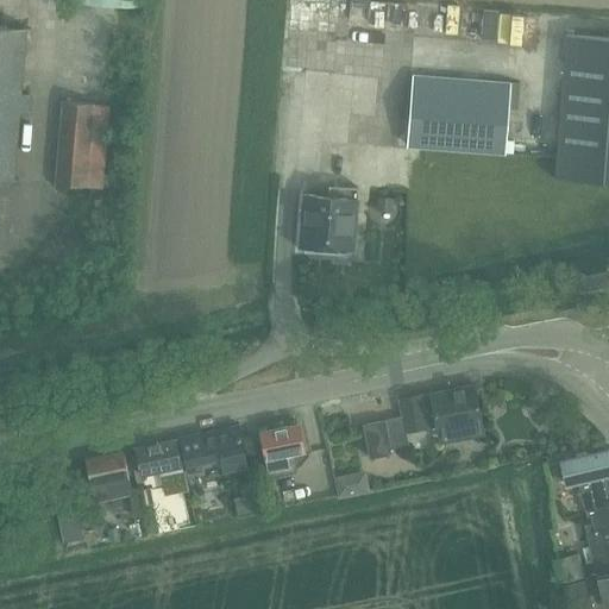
[(26,31),(0,27),(0,181),(13,182),(19,114),(30,114),(31,95),(22,95),(26,31)]
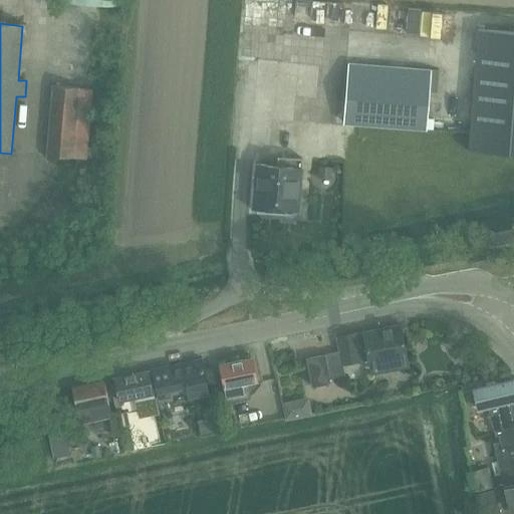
[(470,149),(513,151),(513,28),(476,27),(470,149)]
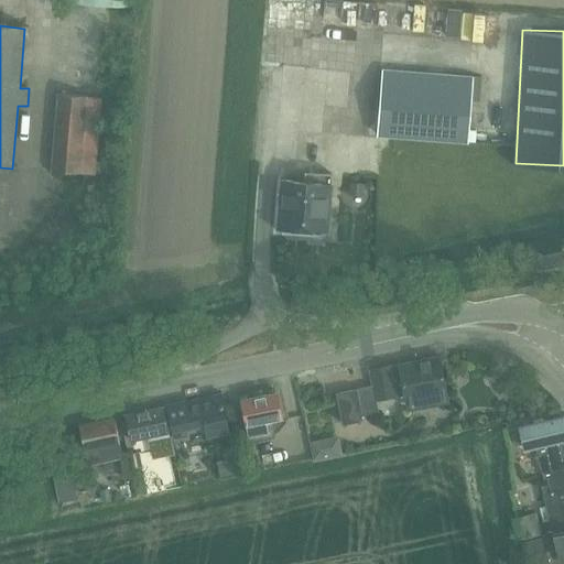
[(467,143),(469,101),(469,100),(479,101),(481,77),(472,77),(382,71),(377,137),(467,143)]
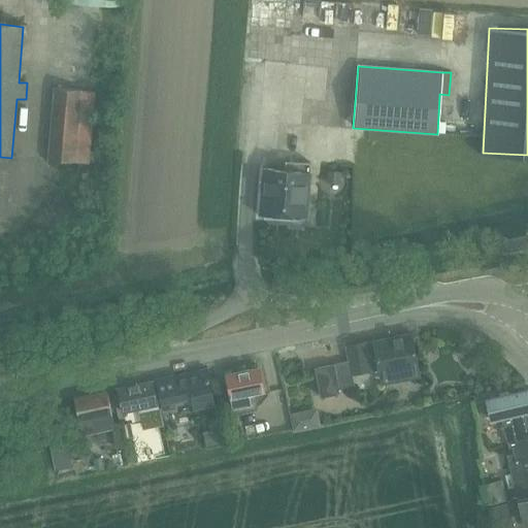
[(47,161),(73,162),(89,164),(95,92),(78,91),(54,89),(47,161)]
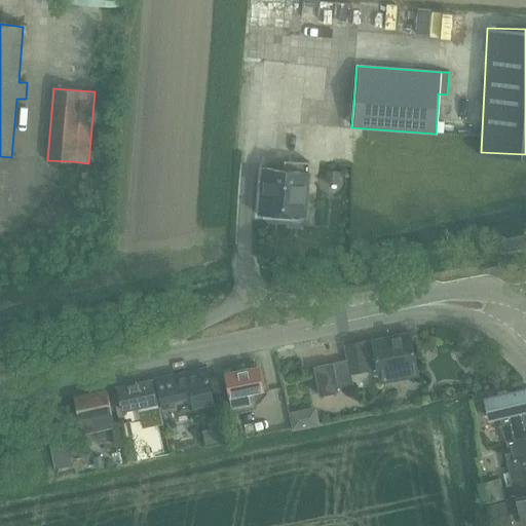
[(438,132),(480,135),(481,123),(439,120),(438,132)]
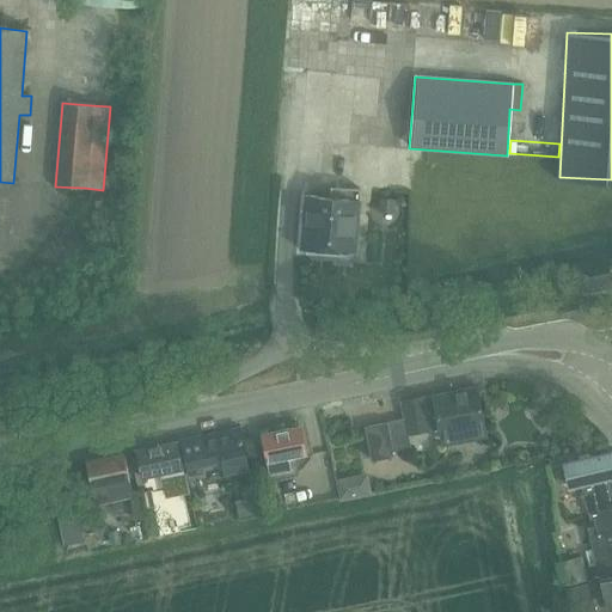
[(328,197),(304,195),(299,250),(355,255),(360,201),(357,201),(359,189),(329,187),(328,197)]
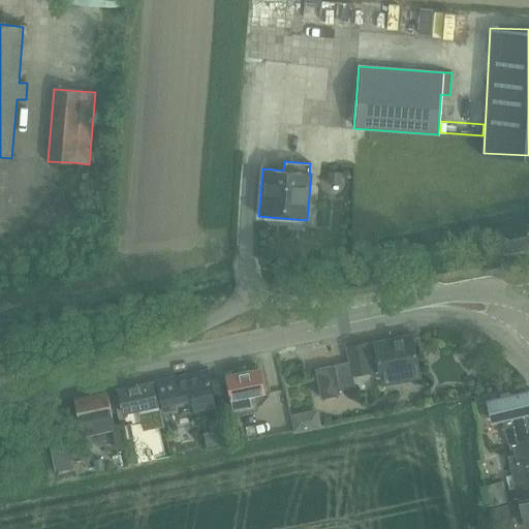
[(328,172),(327,184),(341,185),(341,173),(328,172)]
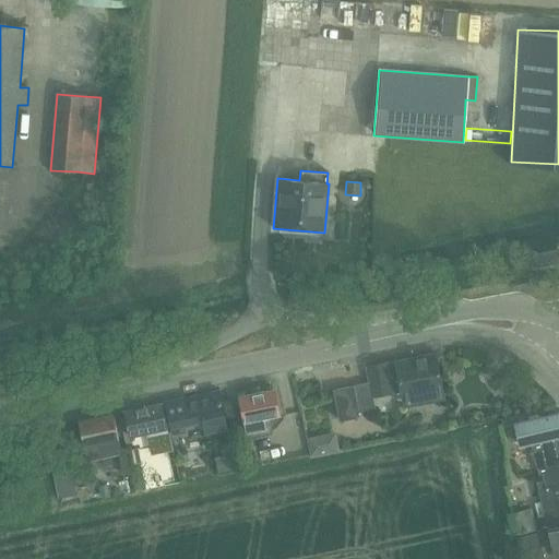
[(332,390),(339,421),(359,417),(358,412),(375,408),(372,397),(400,392),(403,408),(444,400),(435,353),(366,368),(369,382),(332,390)]
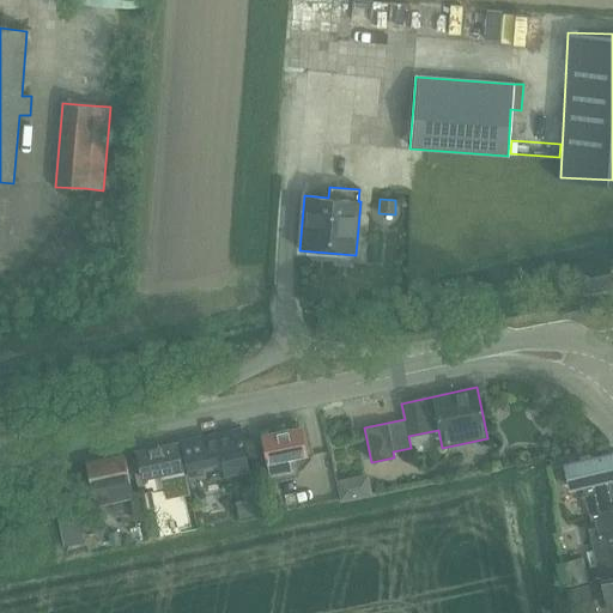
[(268,463),(267,463),(271,478),(298,472),(296,457),(305,455),(299,428),(262,436),(268,463)]
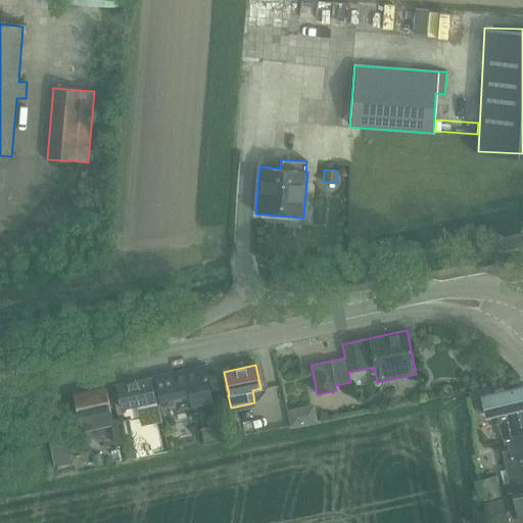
[(160,407),(173,403),(175,412),(211,403),(203,368),(154,379),(160,407)]
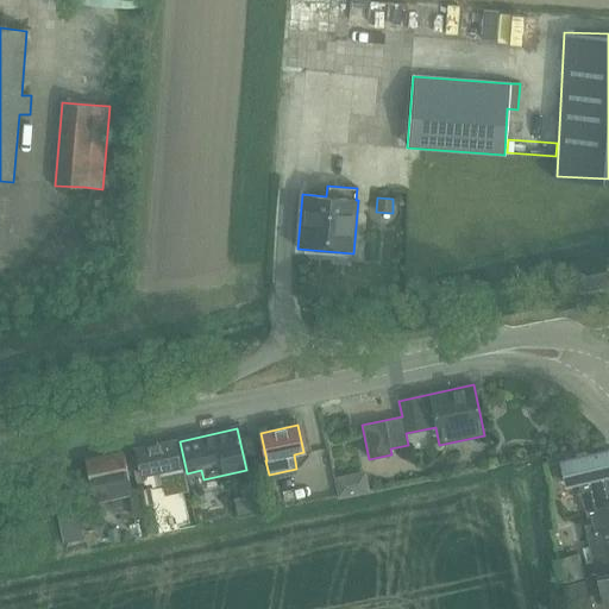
[(184,484),(175,441),(175,440),(135,449),(137,456),(131,457),(133,470),(139,469),(140,475),(162,470),(167,488),(184,484)]
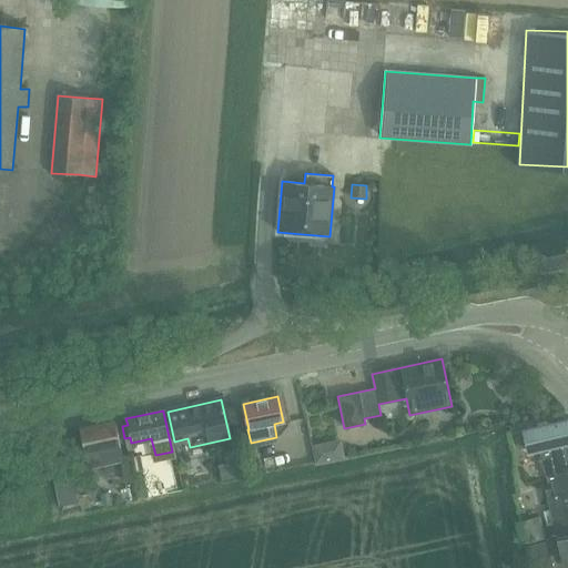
[(550,483),(551,488),(545,489),(557,539),(567,536),(567,418),(521,429),(528,455),(539,453),(545,477),(546,484),(550,483)]
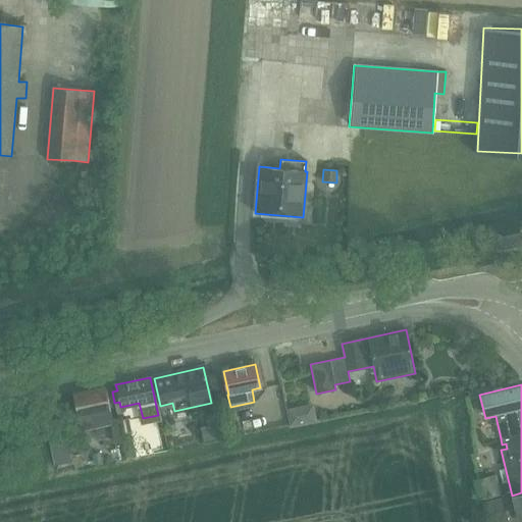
[(72,395),(81,430),(83,439),(114,432),(112,423),(104,387),(72,395)]
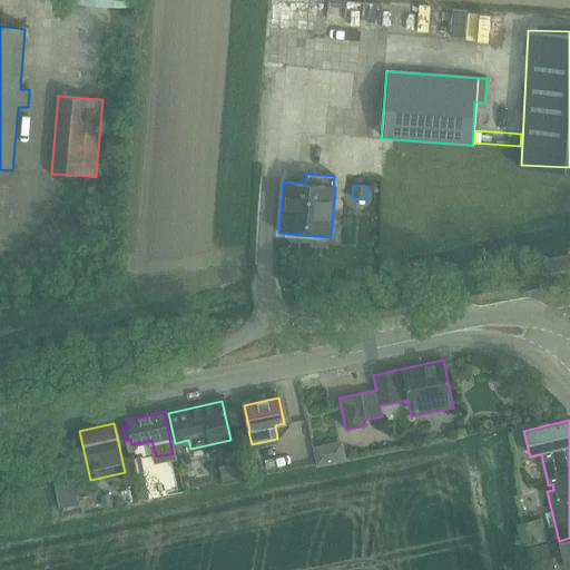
[(327,444),(313,448),(316,465),(331,462),(327,444)]
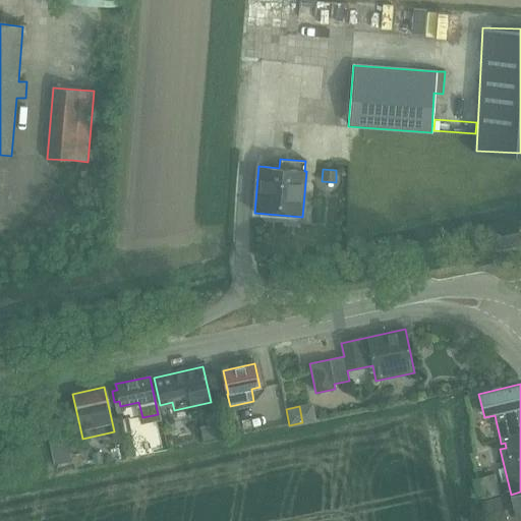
[(45,422),(49,444),(52,459),(67,456),(64,441),(60,418),(45,422)]
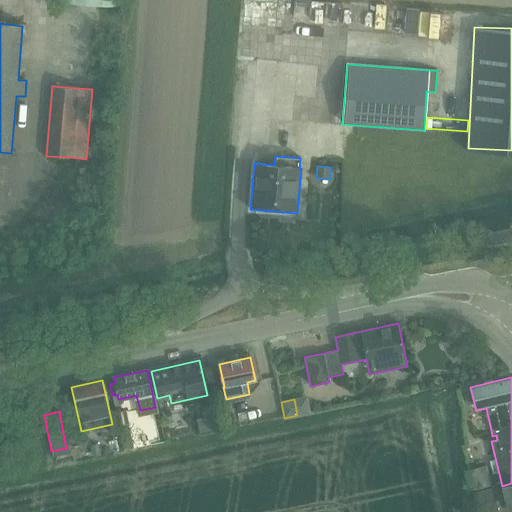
[(126,411),(120,412),(122,425),(128,423),(126,411)]
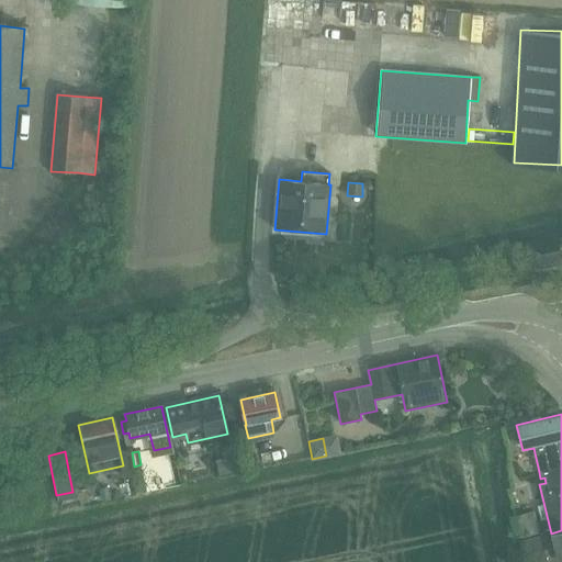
[(233,457),(215,461),(220,479),(237,474),(233,457)]
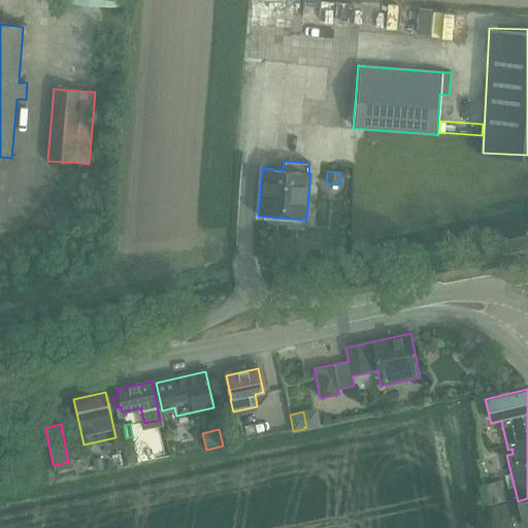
[(485,505),(507,500),(502,480),(480,486),(485,505)]
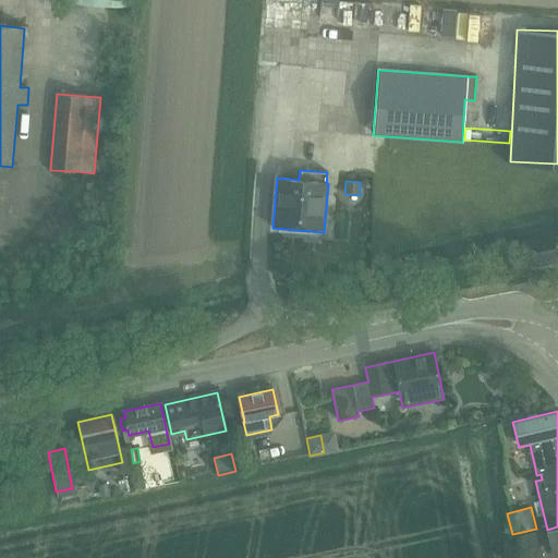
[(554,556),(557,555),(557,526),(547,530),(554,556)]
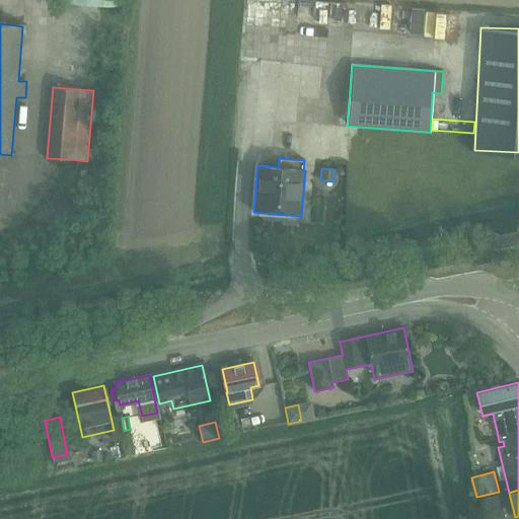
[(505,518),(500,495),(480,499),(485,518),(505,518)]
